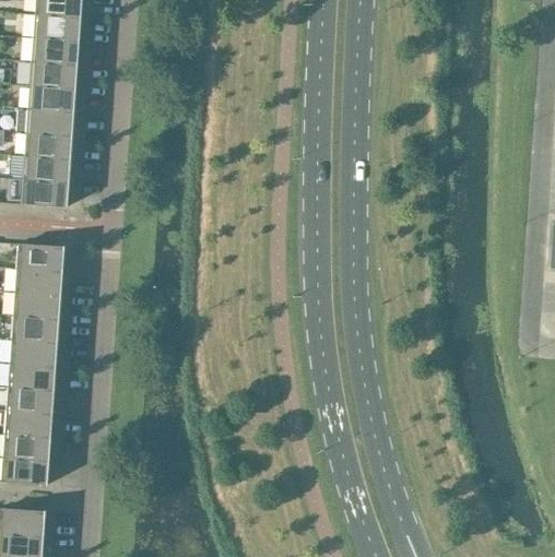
[(81,16),(82,0),(37,0),(37,13),(81,16)]
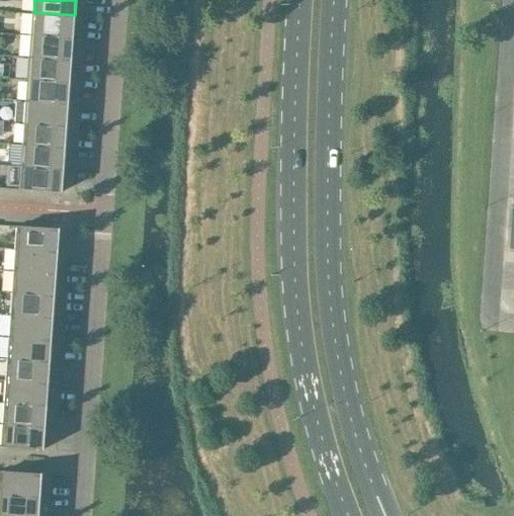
[(74,36),(75,15),(34,12),(32,33),(74,36)]
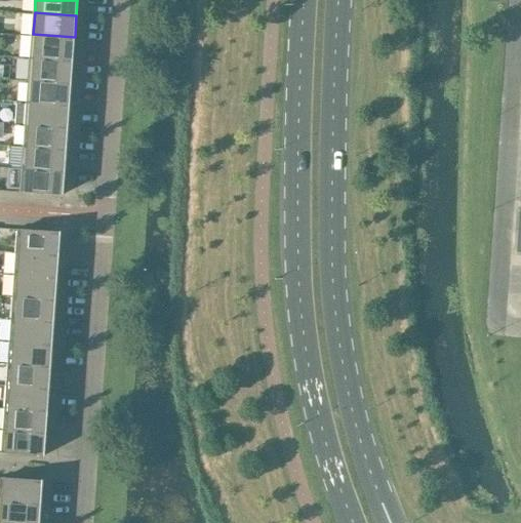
[(73,59),(75,37),(33,34),(32,56),(73,59)]
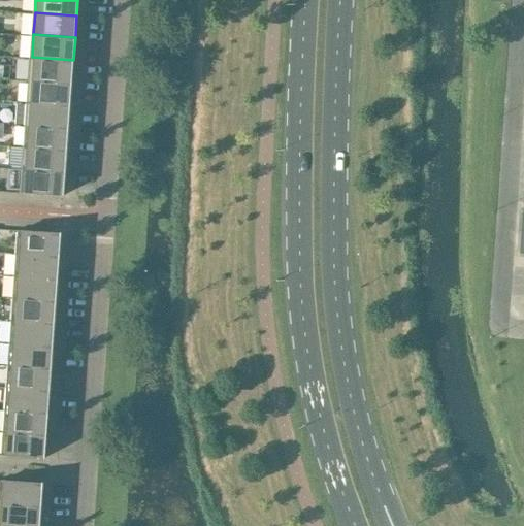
[(71,83),(73,60),(32,57),(30,79),(71,83)]
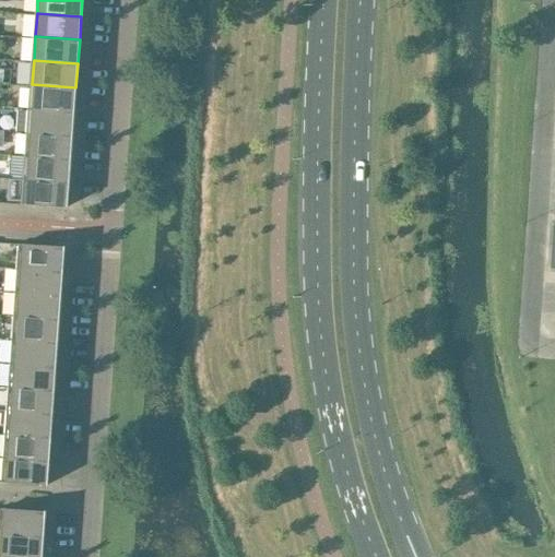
[(74,111),(75,87),(32,84),(30,108),(74,111)]
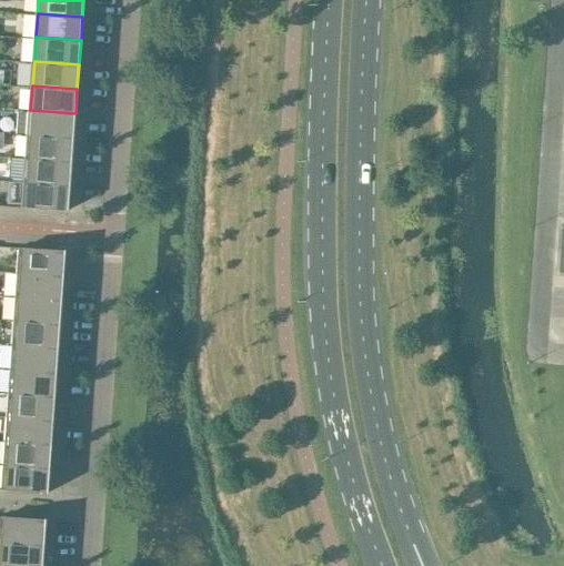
[(73,137),(76,113),(30,110),(29,133),(73,137)]
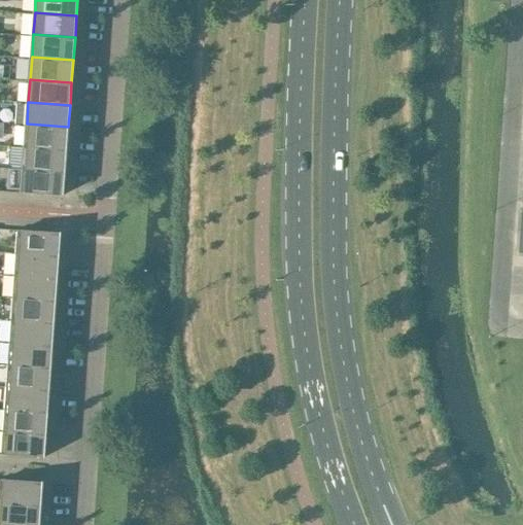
[(67,149),(68,127),(27,124),(25,146),(67,149)]
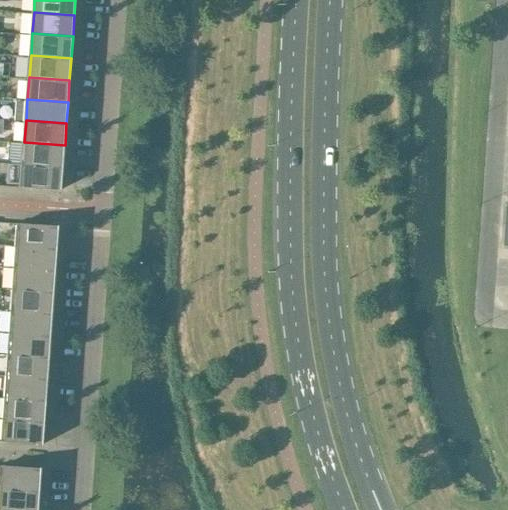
[(63,166),(65,145),(24,142),(23,163),(63,166)]
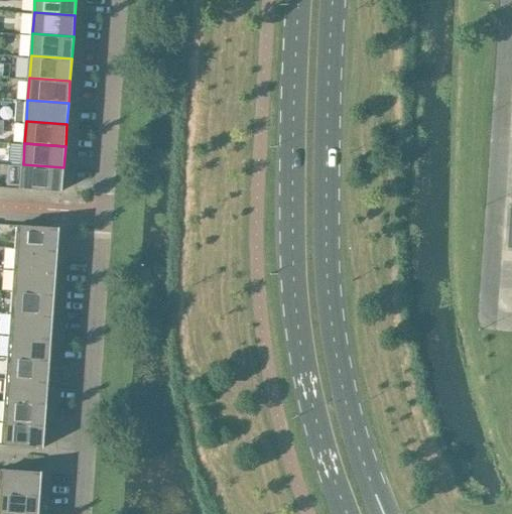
[(62,190),(64,167),(23,164),(21,187),(61,190),(62,190)]
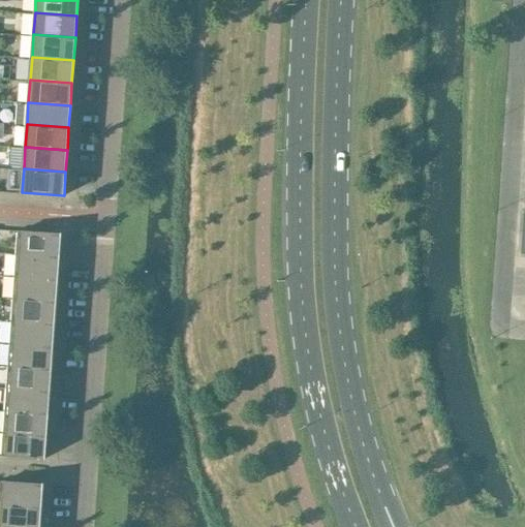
[(59,256),(61,233),(61,231),(60,231),(60,233),(20,229),(18,253),(59,256)]
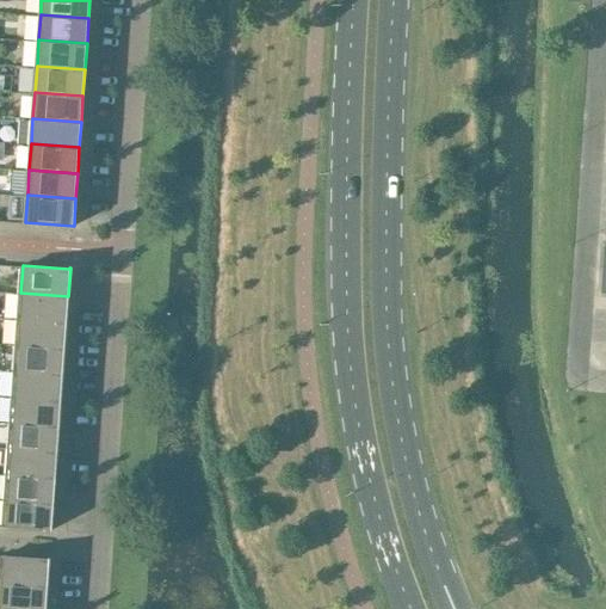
[(67,321),(68,296),(20,293),(18,318),(67,321)]
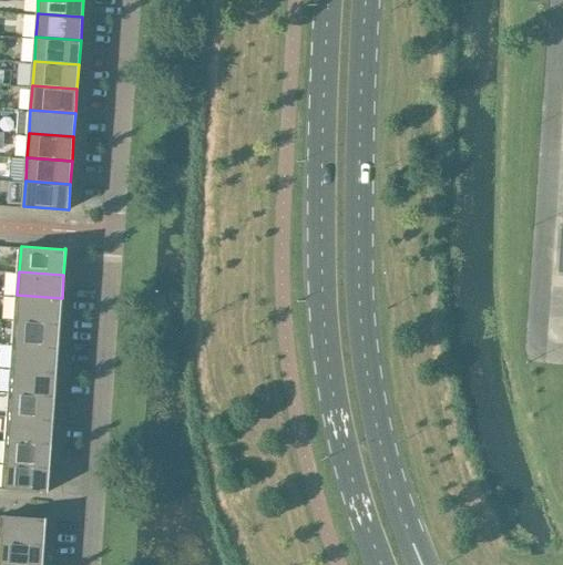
[(60,322),(62,298),(17,295),(16,319),(60,322)]
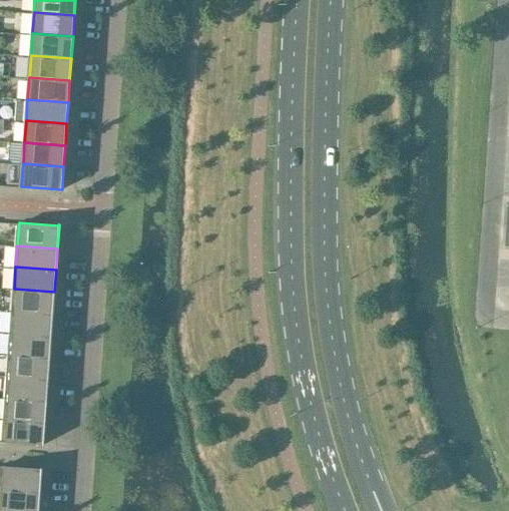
[(53,313),(54,292),(14,289),(12,311),(53,313)]
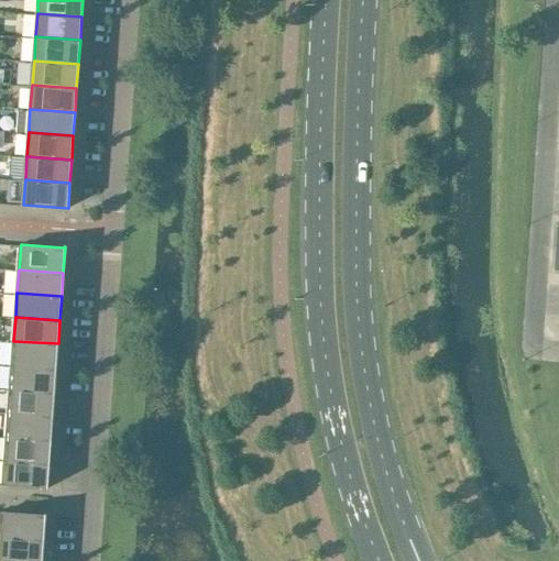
[(56,367),(58,343),(13,341),(12,364),(56,367)]
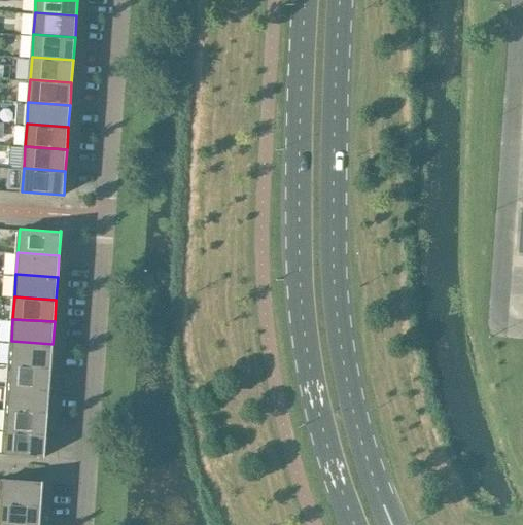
[(51,366),(53,344),(11,341),(9,363),(51,366)]
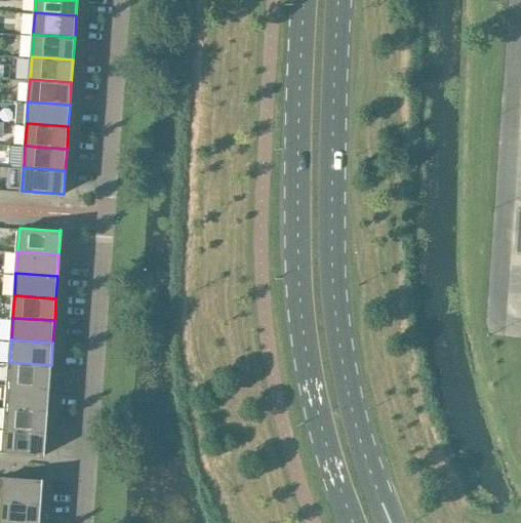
[(49,387),(51,365),(9,362),(8,384),(49,387)]
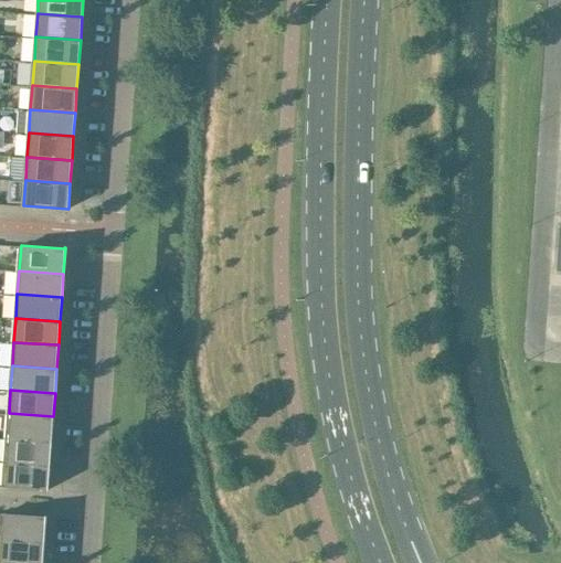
[(52,441),(53,416),(9,413),(7,437),(52,441)]
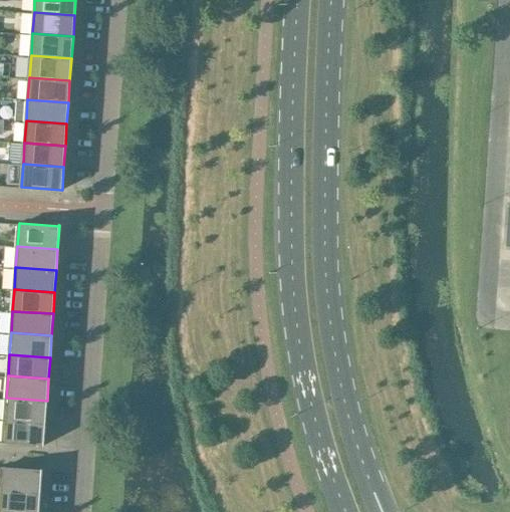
[(45,422),(47,401),(6,398),(5,420),(45,422)]
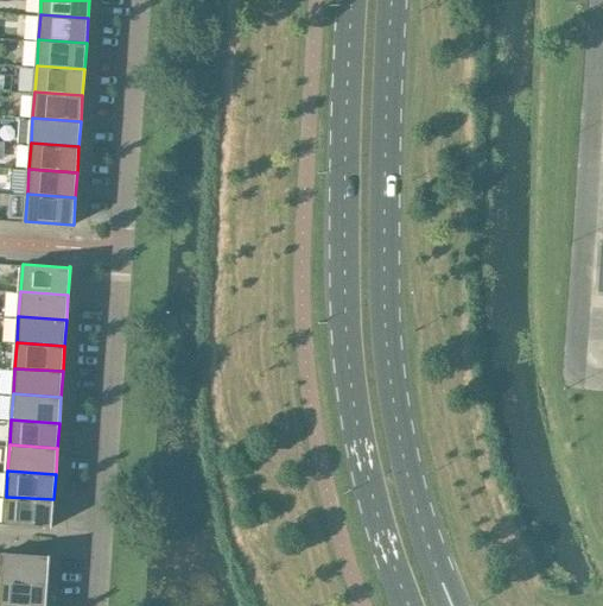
[(51,528),(54,499),(6,497),(4,523),(51,526),(51,528)]
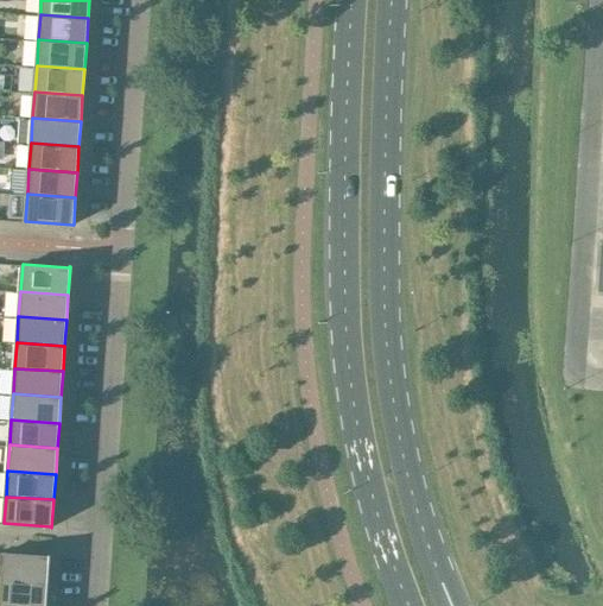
[(0,578),(48,582),(50,555),(50,554),(49,554),(49,555),(1,551),(0,570),(0,578)]
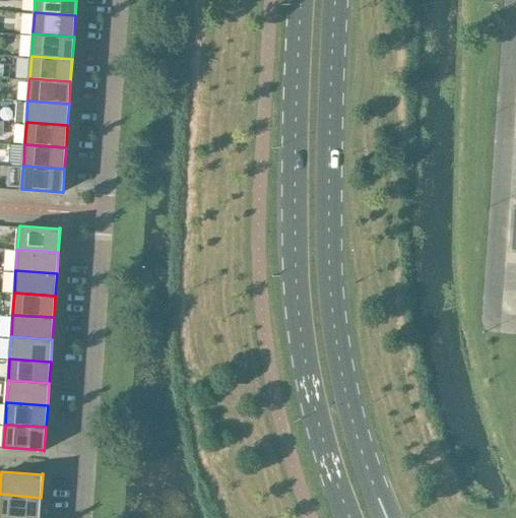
[(0,516),(24,517),(39,517),(41,498),(0,494),(0,516)]
